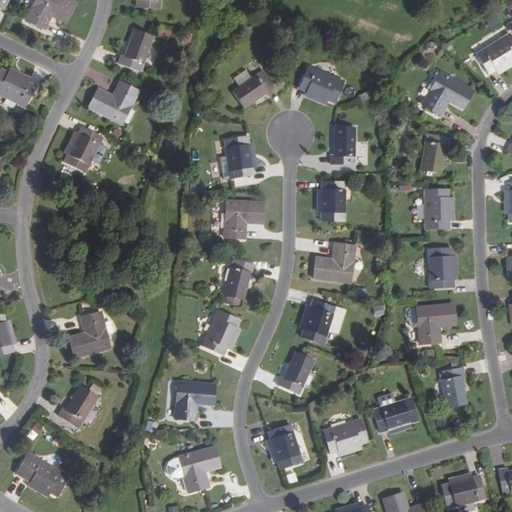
[(0,0),(0,8),(4,10),(8,0),(0,0)]
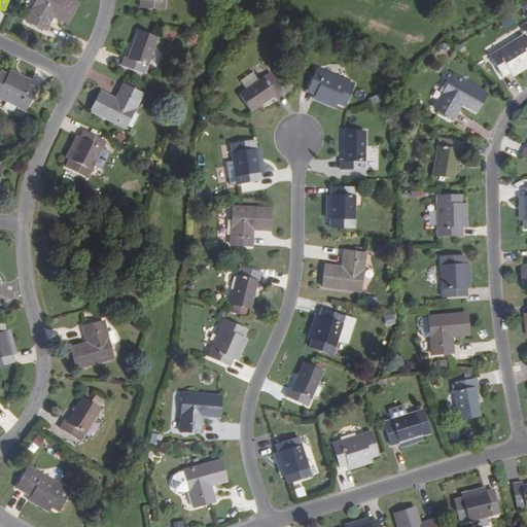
[(68,24),(77,4),(70,0),(37,0),(34,7),(33,7),(26,21),(45,31),(53,16),(68,24)]
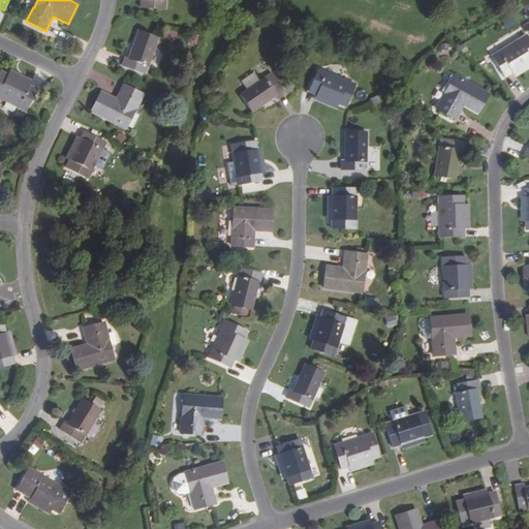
[(141,0),(141,8),(165,10),(165,0),(141,0)]
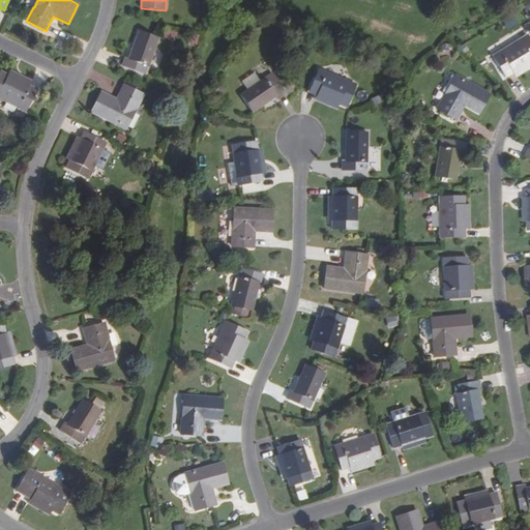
[(125,57),(122,65),(146,75),(158,39),(139,32),(128,59),(125,57)]
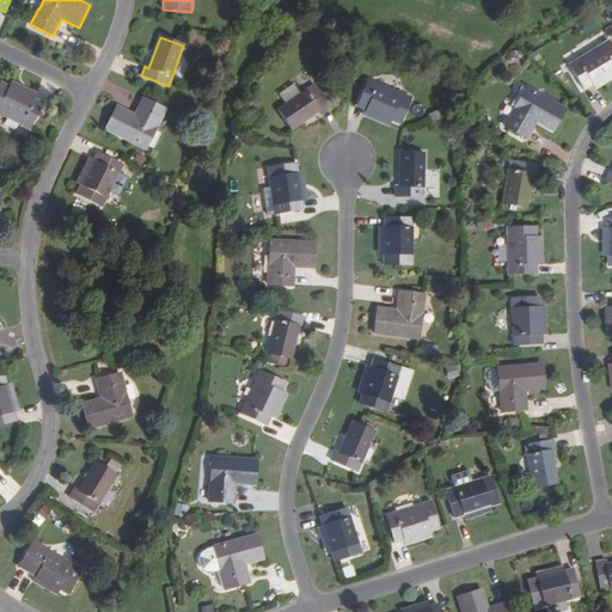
[(569,65),(585,89),(592,84),(611,71),(611,46),(609,41),(569,65)]
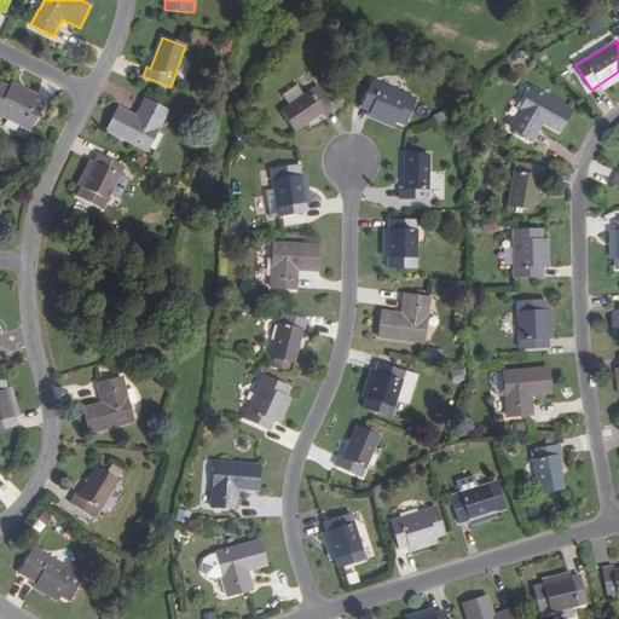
[(618,81),(618,71),(599,85),(602,92),(618,81)]
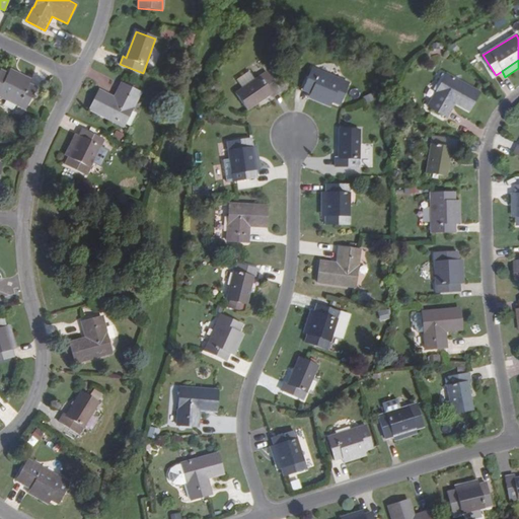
[(31,79),(10,68),(7,74),(28,84),(31,79)]
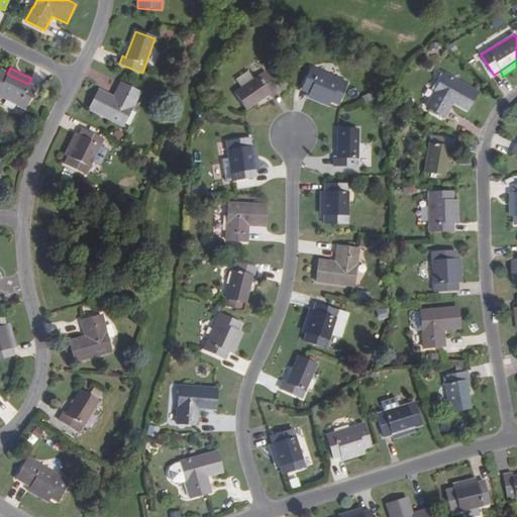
[(239,77),(245,85),(257,77),(252,68),(239,77)]
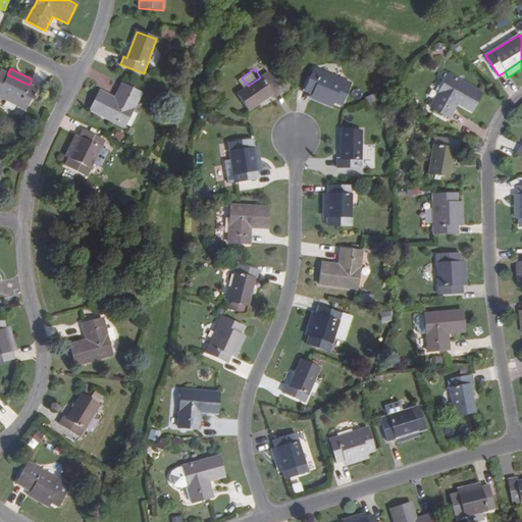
[(304,91),(312,94),(333,103),(342,106),(351,84),(314,68),(304,91)]
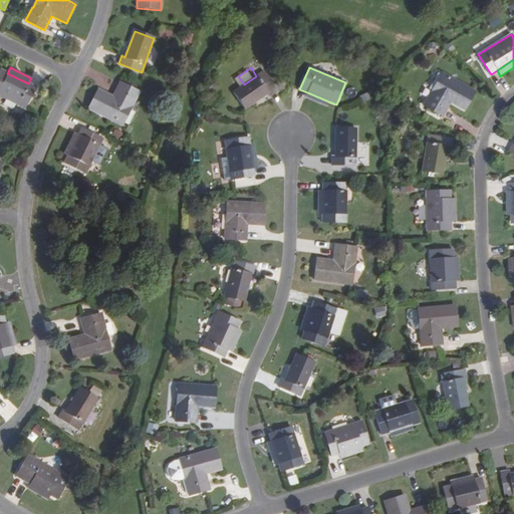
[(284,73),(281,68),(274,73),(277,78),(284,73)]
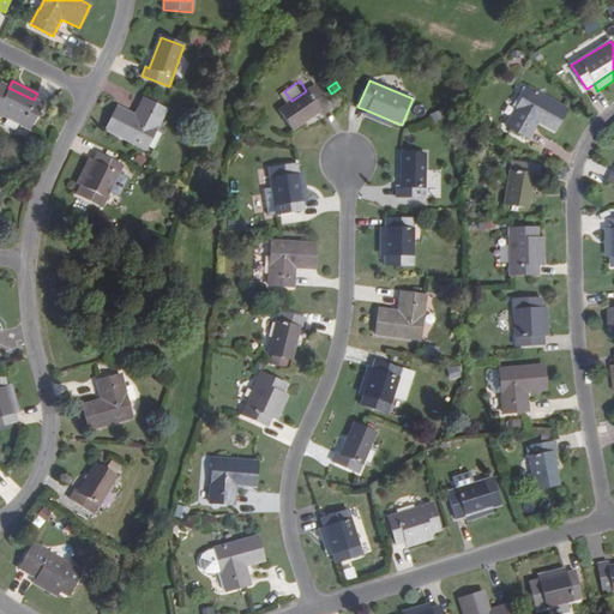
[(0,114),(29,130),(42,104),(34,100),(8,88),(0,83),(0,114)]
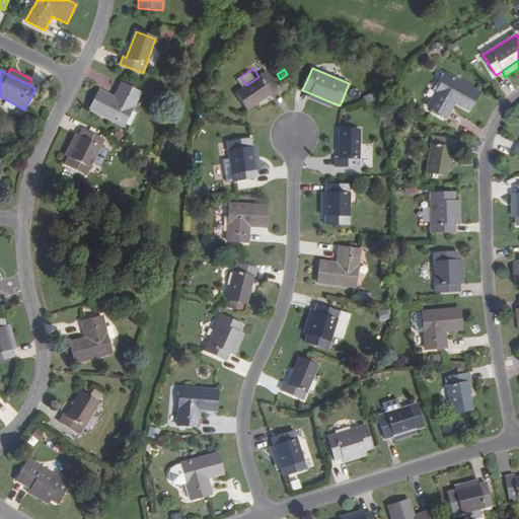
[(280,92),(266,72),(235,93),(246,110),(271,94),(272,97),(280,92)]
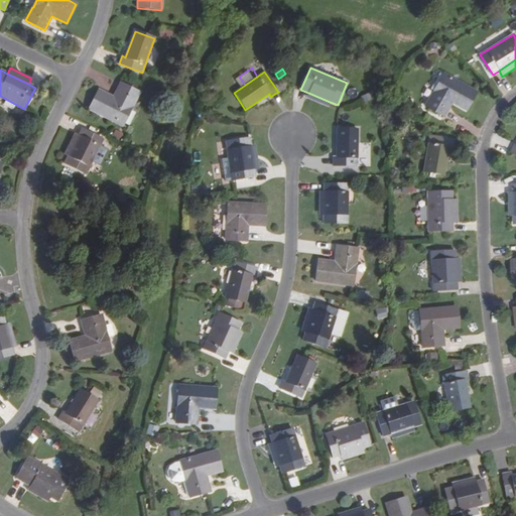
[(466,111),(477,92),(444,74),(433,94),(432,94),(425,106),(443,117),(452,103),(466,111)]
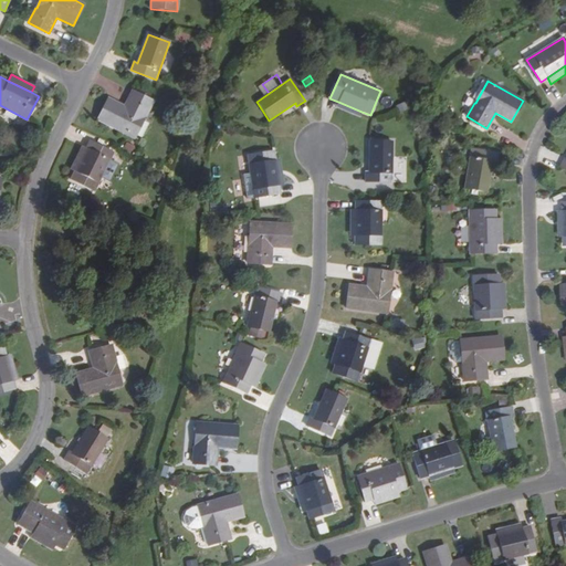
[(108,98),(98,119),(134,138),(145,116),(146,117),(153,103),(132,92),(124,106),(108,98)]
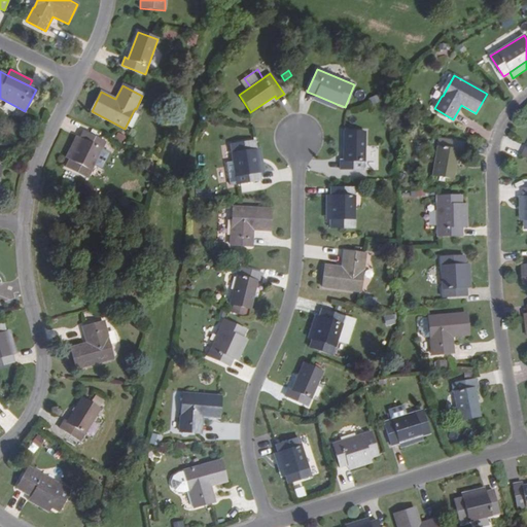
[(335,109),(337,104),(315,95),(312,101),(335,109)]
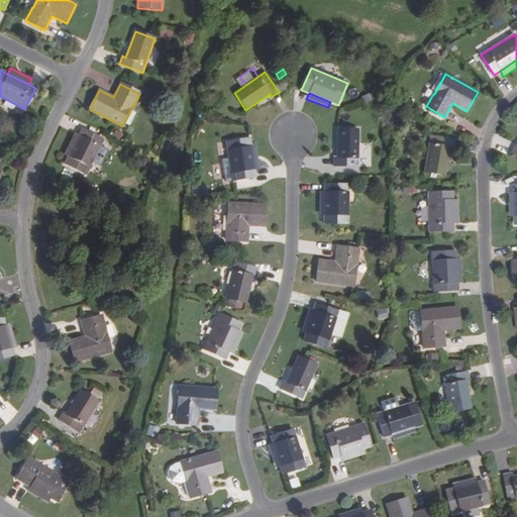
[(82,128),(79,135),(68,157),(64,164),(86,175),(104,139),(82,128)]
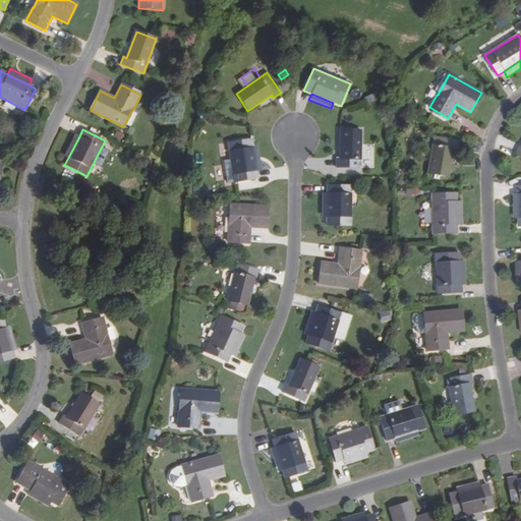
[(348,168),(360,168),(361,131),(340,130),(339,159),(337,159),(336,168),(339,168),(339,172),(348,173),(348,168)]
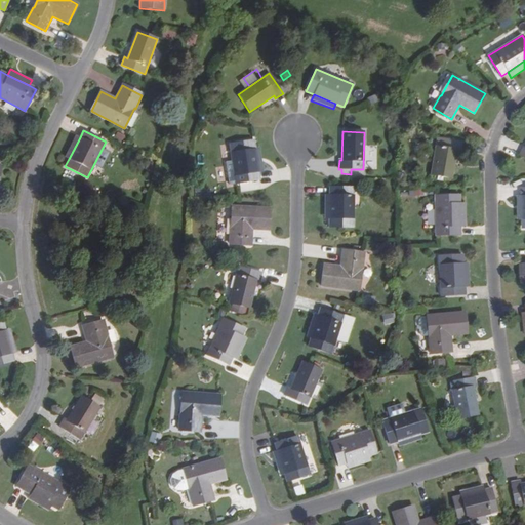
[(65,157),(69,159),(80,137),(76,135),(65,157)]
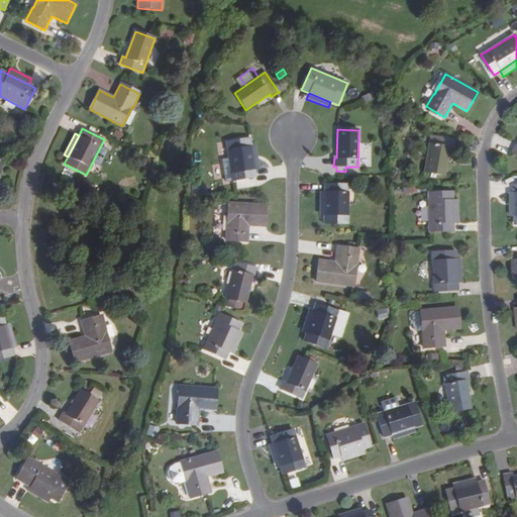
[(452,148),(454,140),(430,136),(424,173),(444,176),(449,148),(452,148)]
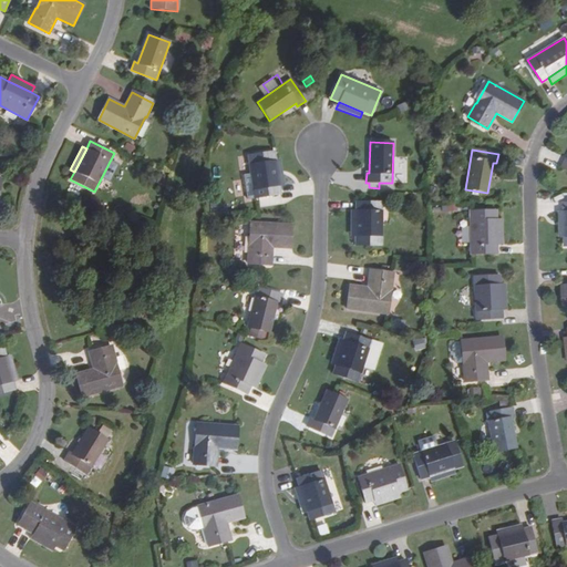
[(255,198),(280,195),(279,187),(275,161),(274,152),(248,156),(255,198)]
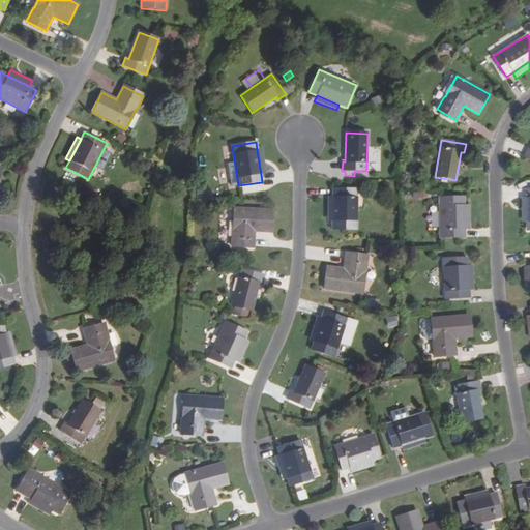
[(262,149),(257,150),(261,175),(266,174),(262,149)]
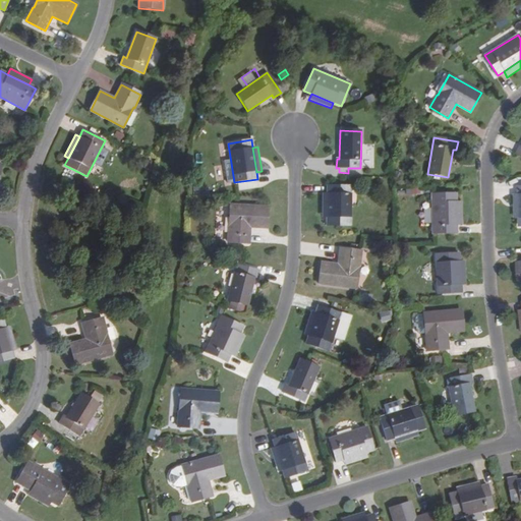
[(238,190),(256,187),(255,180),(237,183),(238,190)]
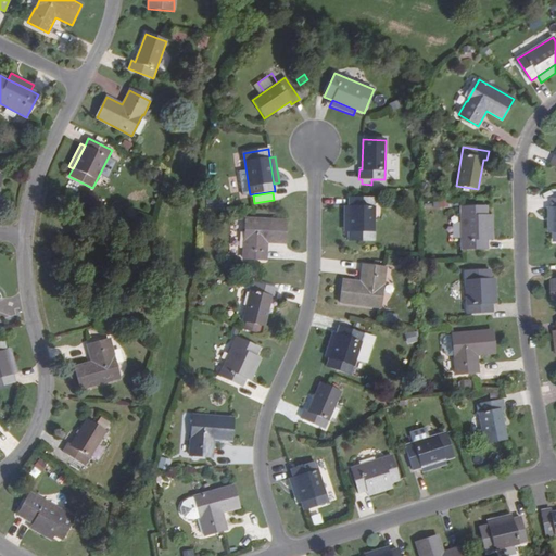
[(349,199),(349,206),(349,232),(349,240),(375,241),(375,200),(349,199)]
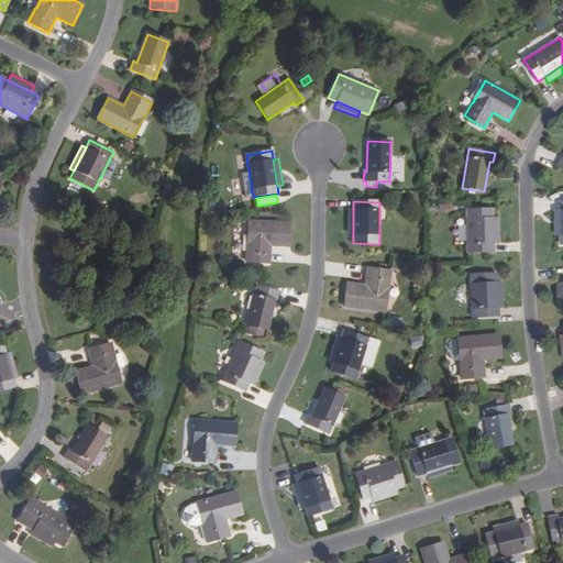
[(467,253),(493,252),(493,244),(493,218),(493,210),(466,210),(467,253)]
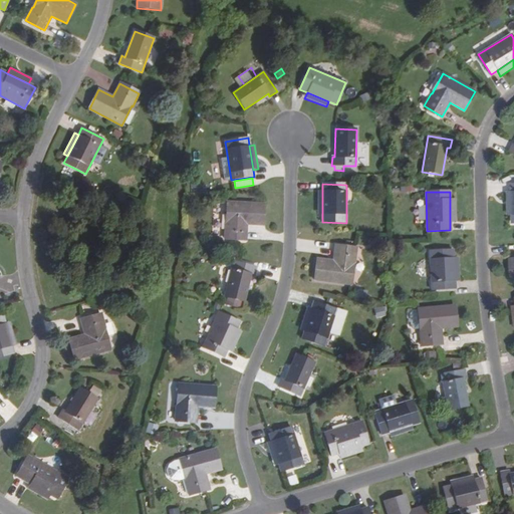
[(263,226),(264,204),(227,202),(226,225),(225,225),(225,239),(246,241),(247,225),(263,226)]
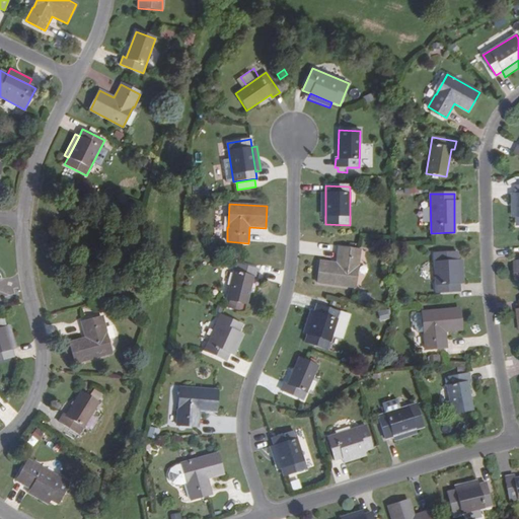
[(320,262),(317,284),(354,288),(357,268),(360,250),(339,247),(336,264),(320,262)]
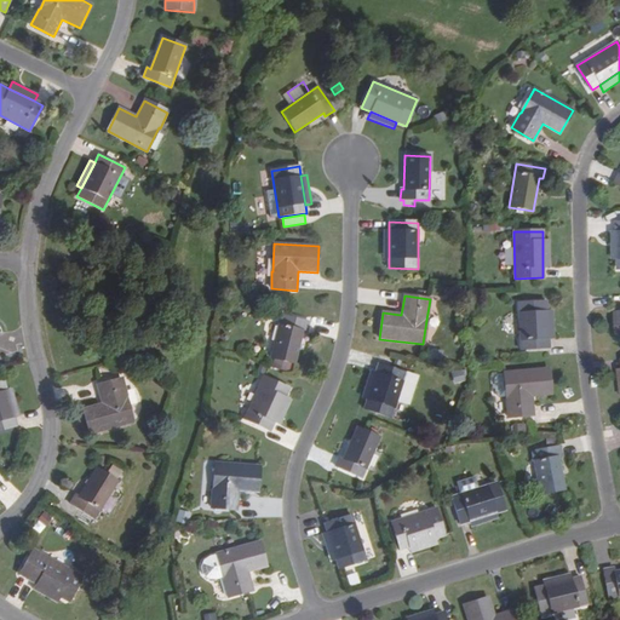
[(520,350),(549,349),(549,340),(546,311),(546,302),(518,303),(520,350)]
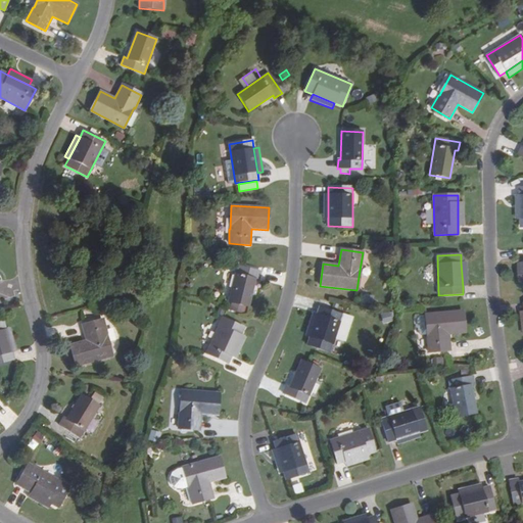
[(259,280),(260,272),(237,266),(229,302),(249,307),(255,280),(259,280)]
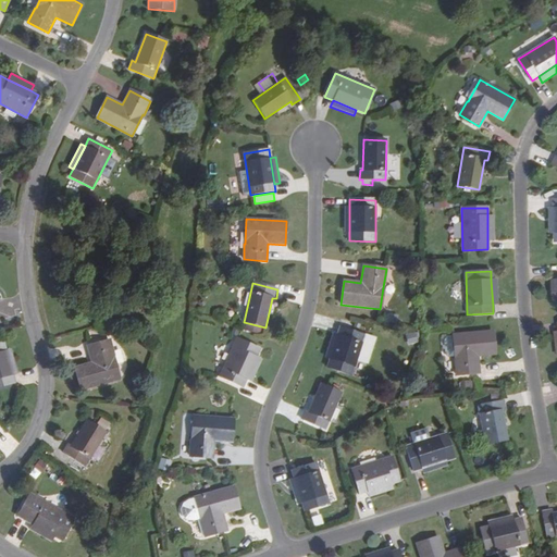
[(339,327),(337,335),(330,360),(327,368),(351,375),(357,360),(364,336),(339,327)]
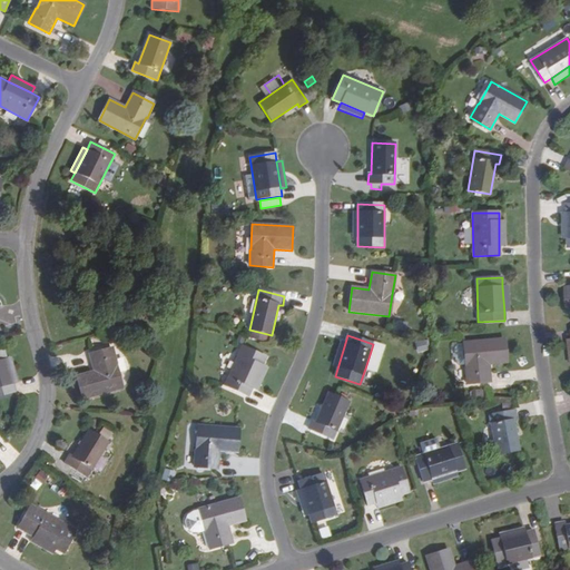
[(507,363),(504,338),(463,343),(467,384),(490,383),(489,364),(507,363)]
